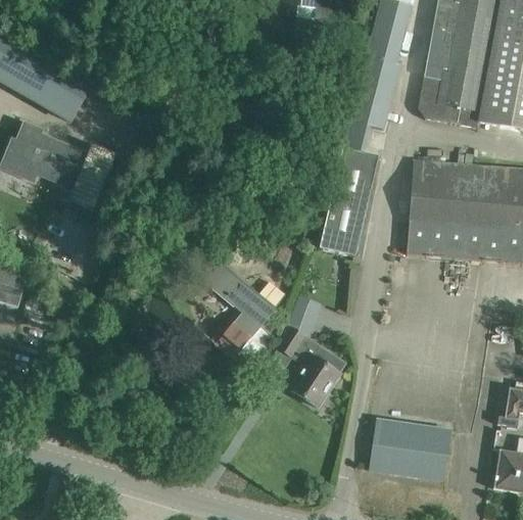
[(269,0),(276,1),(277,0),(273,0),(300,0),(300,6),(297,5),(293,41),(338,46),(343,0),(269,0)]
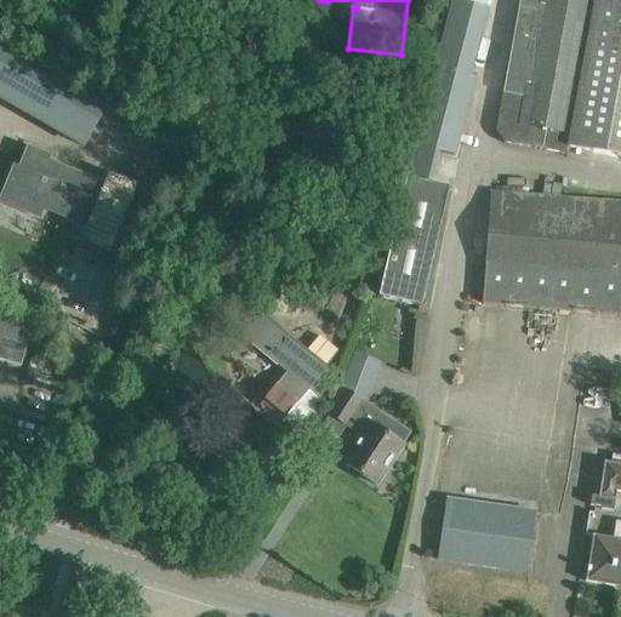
[(416,143),(455,153),(474,78),(469,76),(488,6),(463,0),(453,0),(416,143)]
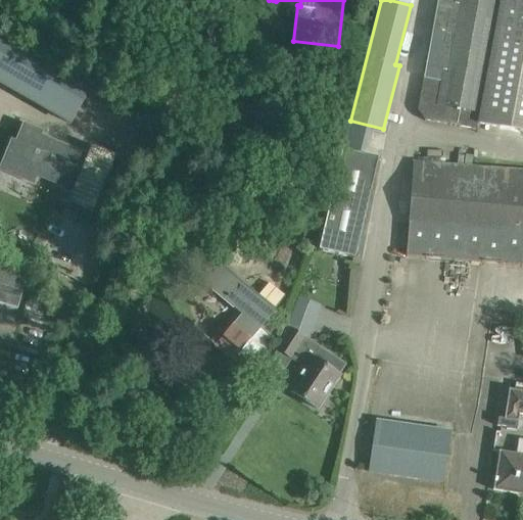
[(458,0),(458,3),(442,0),(437,0),(418,107),(423,108),(426,111),(424,117),(442,121),(475,127),(477,121),(522,129),(522,0),(458,0)]
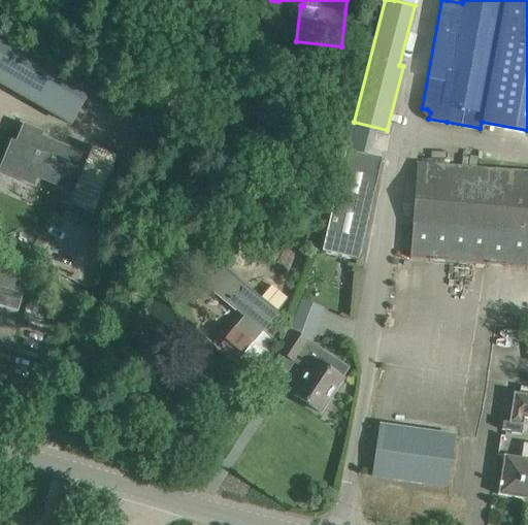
[(0,77),(83,126),(104,88),(0,27),(0,77)]
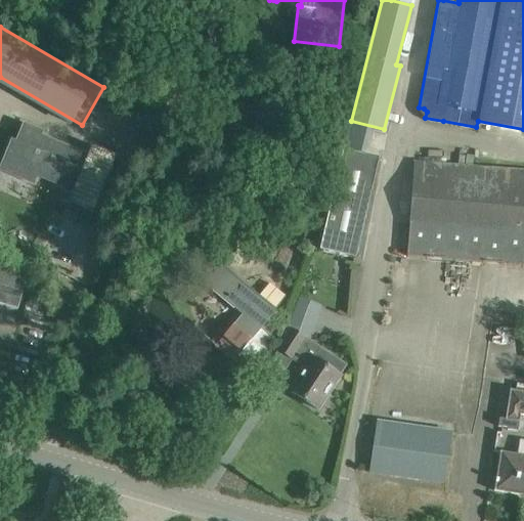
[(286,123),(292,123),(293,111),(294,95),(289,95),(268,93),(268,96),(263,95),(262,107),(266,107),(265,122),(286,123)]
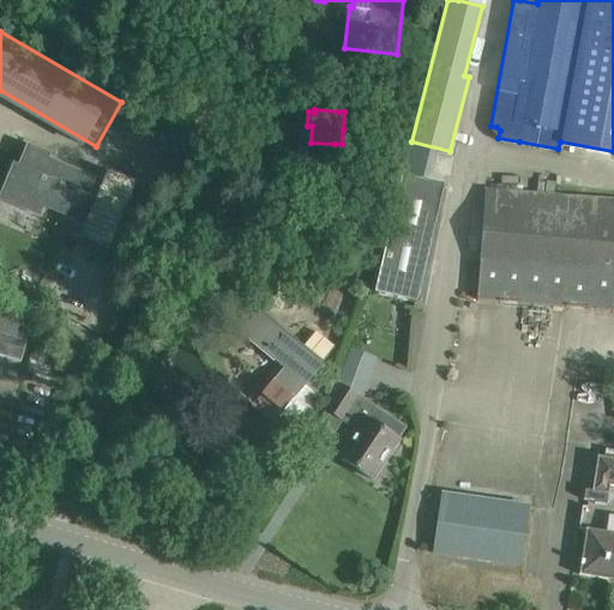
[(52,152),(29,143),(12,183),(44,197),(42,203),(86,219),(80,233),(109,245),(134,181),(113,171),(107,169),(102,180),(49,157),(52,152)]
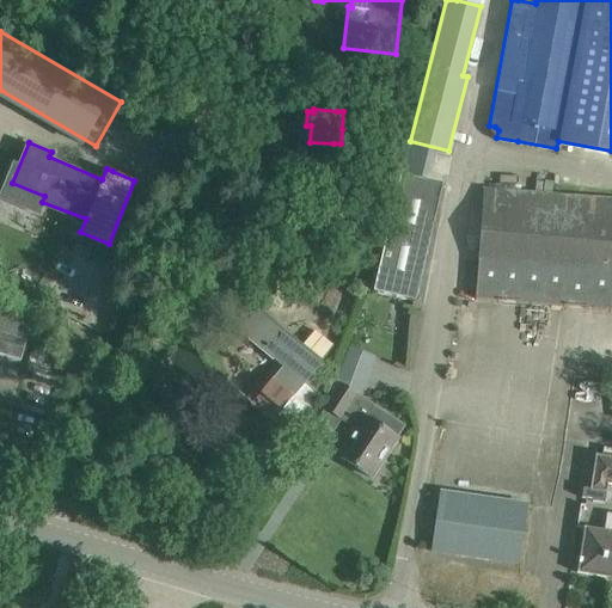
[(401,172),(374,290),(415,300),(444,182),(401,172)]
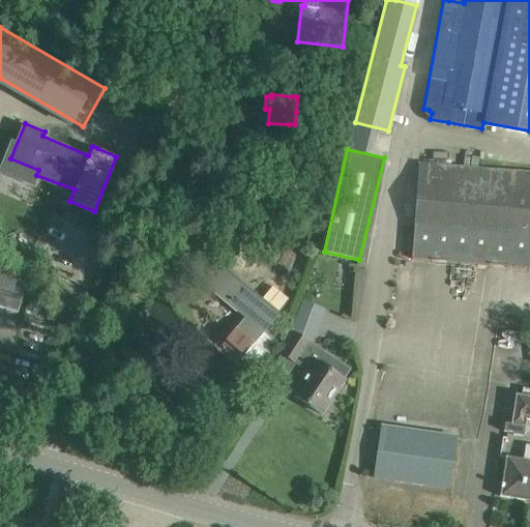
[(529,170),(440,164),(419,162),(412,257),(529,266),(529,170)]
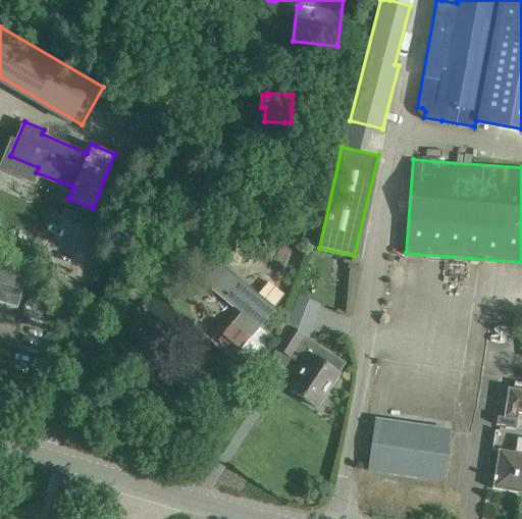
[(47,261),(52,253),(41,247),(37,255),(47,261)]
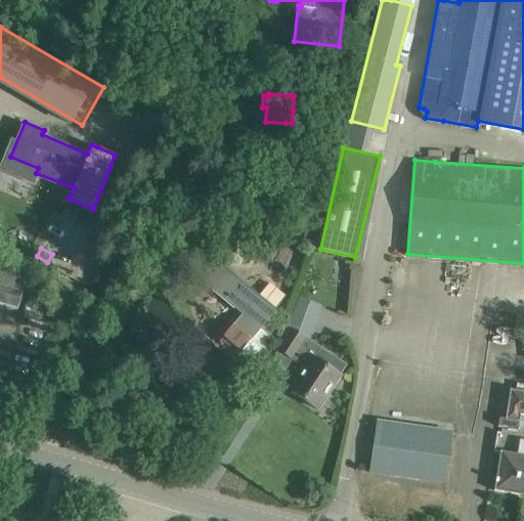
[(0,260),(0,302),(17,308),(26,280),(0,260)]
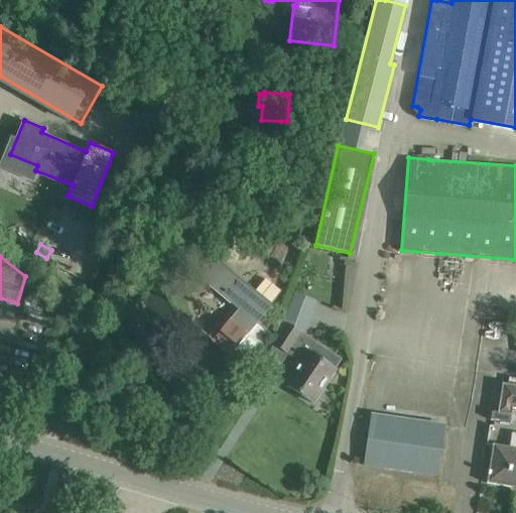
[(254,289),(218,259),(203,278),(238,308),(213,340),(230,354),(233,350),(245,360),(269,332),(257,321),(271,304),(270,302),(281,289),(265,276),(254,289)]
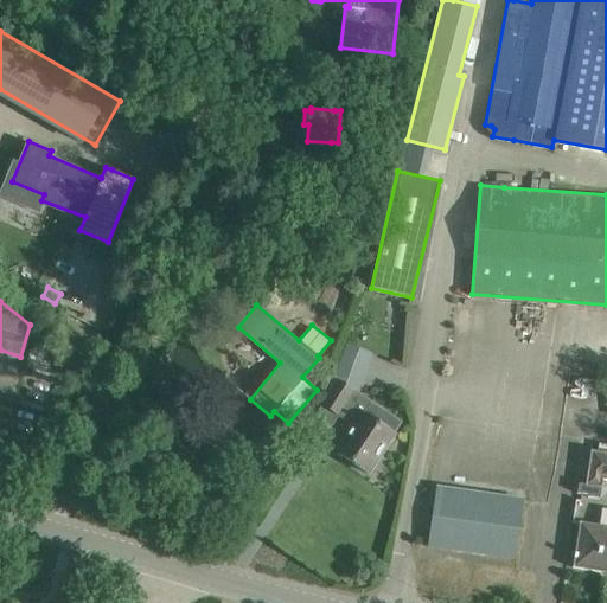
[(149,387),(167,383),(163,357),(145,361),(149,387)]
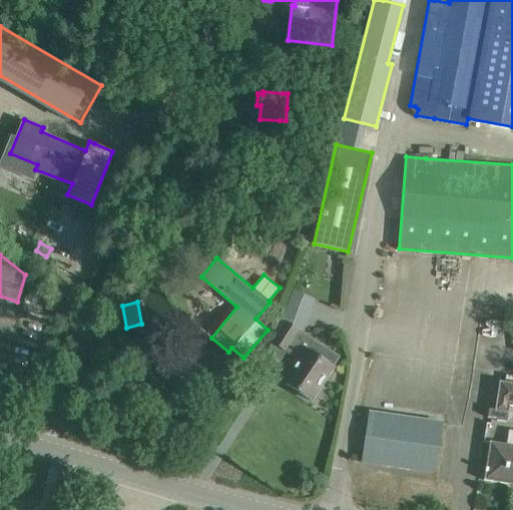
[(207,331),(188,316),(171,337),(190,352),(207,331)]
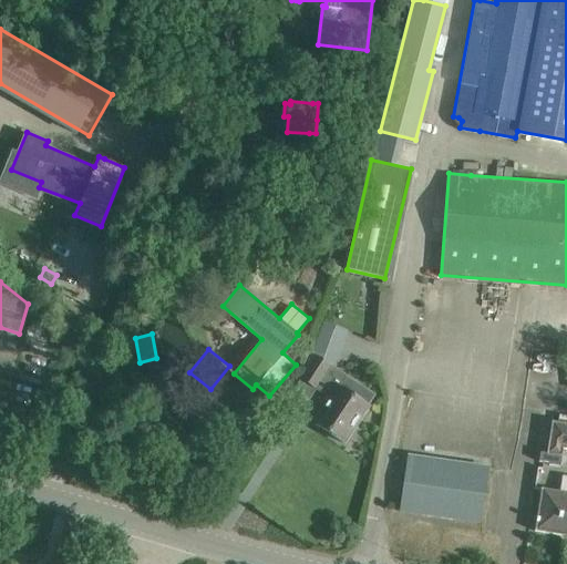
[(308,398),(315,388),(327,396),(326,398),(329,400),(316,421),(343,440),(367,404),(338,386),(346,375),(330,363),(316,354),(294,388),(308,398)]
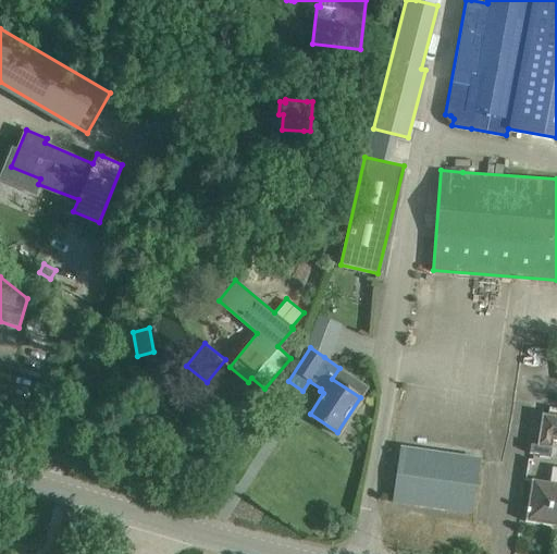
[(556,405),(548,404),(547,413),(542,411),(537,443),(531,442),(529,451),(540,453),(539,454),(551,456),(554,438),(556,438),(556,482),(531,479),(525,519),(556,524),(556,405)]
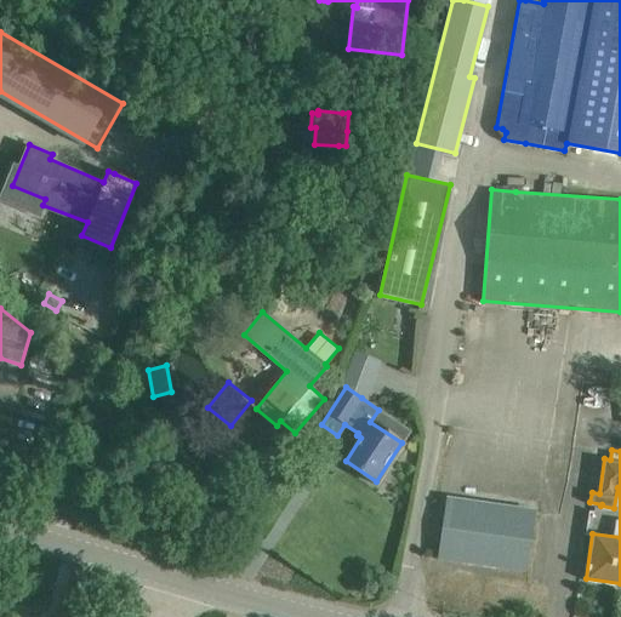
[(528,478),(516,475),(511,500),(523,502),(528,478)]
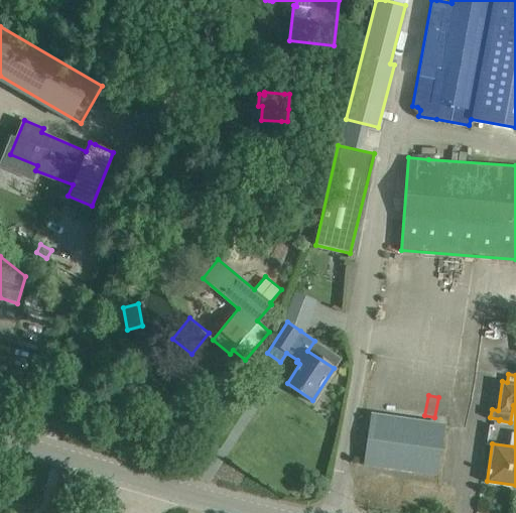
[(371,413),(364,463),(437,474),(444,424),(371,413)]
